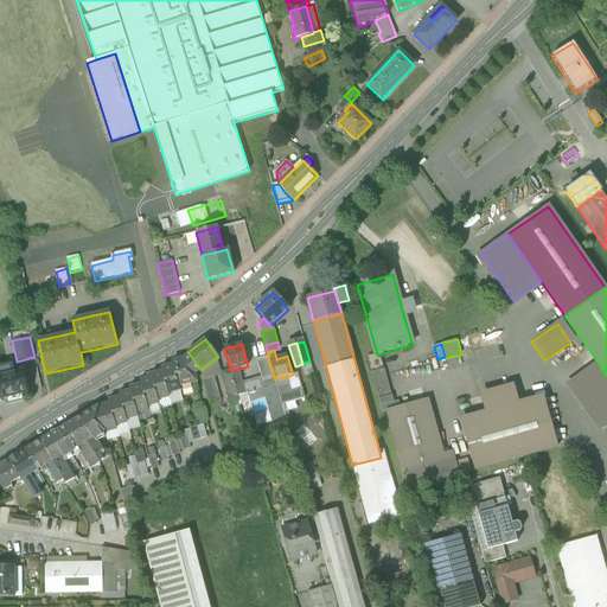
[(190,355),(184,359),(195,375),(200,370),(190,355)]
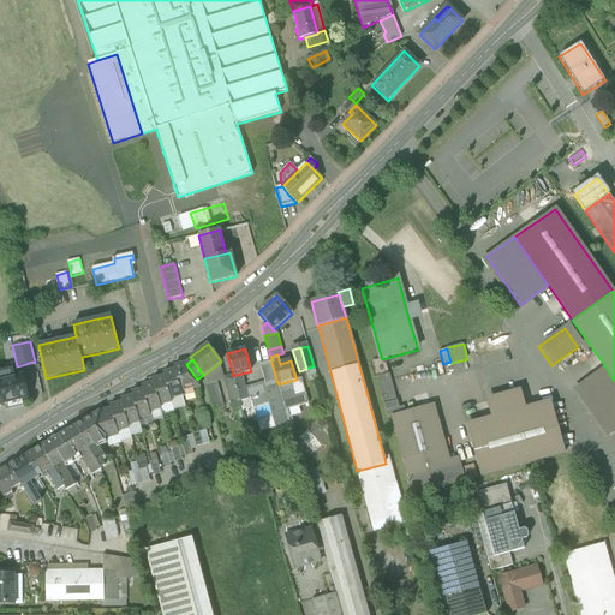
[(377,377),(387,375),(382,359),(372,362),(377,377)]
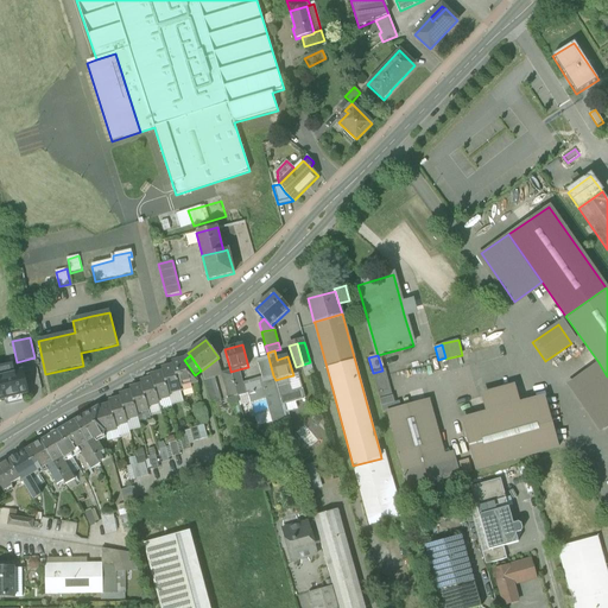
[(257,361),(263,378),(244,384),(239,369),(230,372),(238,398),(248,394),(251,403),(266,399),(274,426),(287,423),(283,406),(279,396),(277,386),(276,380),(273,375),(270,362),(268,358),(265,359),(257,361)]
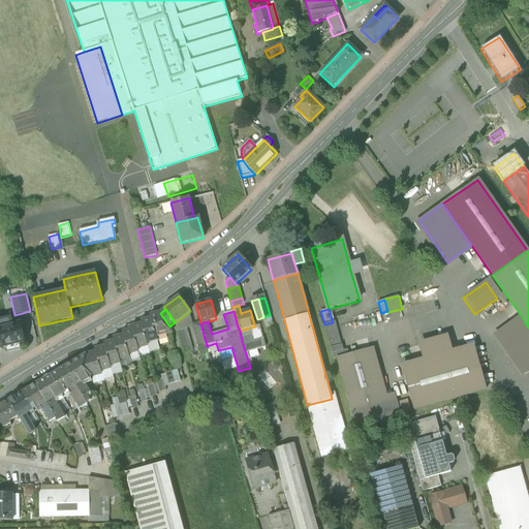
[(186,329),(193,327),(192,325),(189,312),(176,322),(178,332),(186,329)]
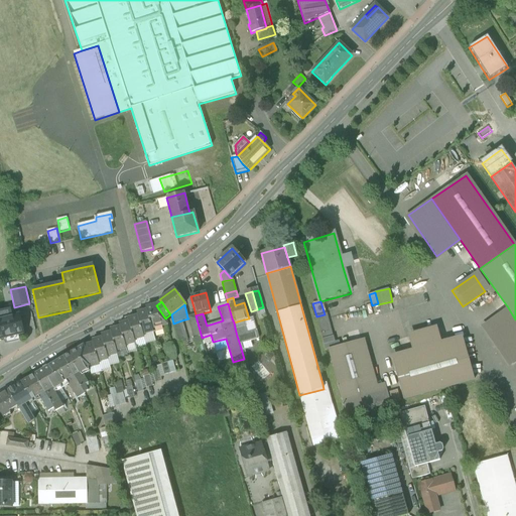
[(167,325),(165,318),(156,305),(152,308),(151,306),(146,307),(147,310),(153,332),(153,333),(155,333),(163,331),(162,327),(167,325)]
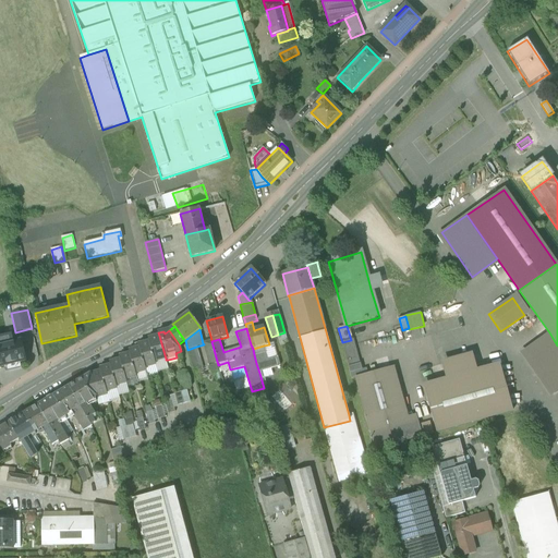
[(555,395),(557,391),(557,346),(549,332),(524,351),(555,395)]
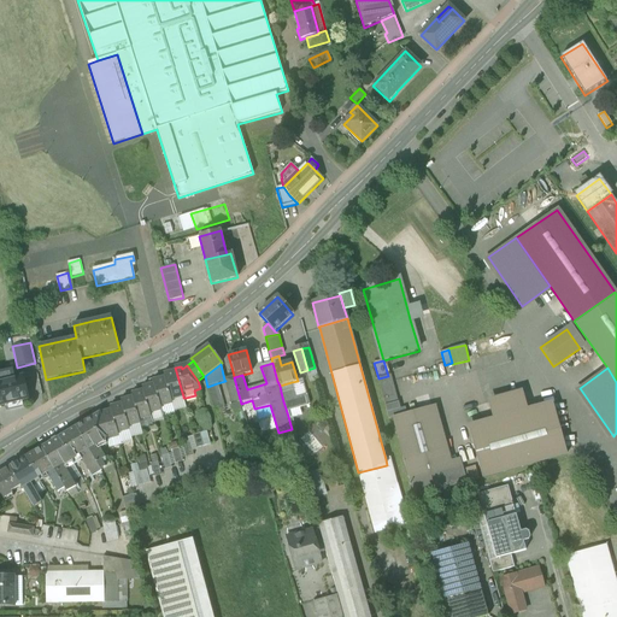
[(13,369),(0,371),(0,378),(0,382),(16,378),(13,369)]
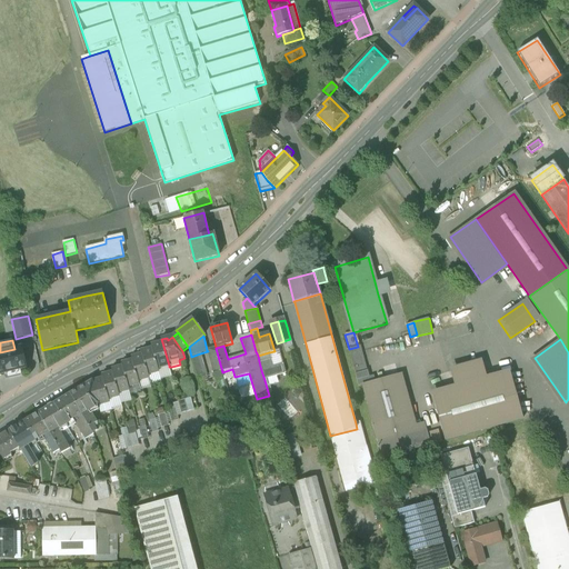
[(158,369),(169,366),(162,342),(151,346),(152,349),(158,369)]
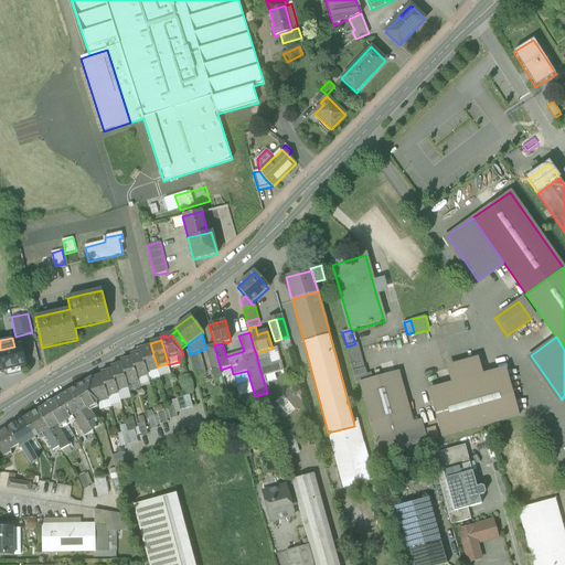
[(347,347),(348,353),(360,350),(359,343),(355,344),(347,347)]
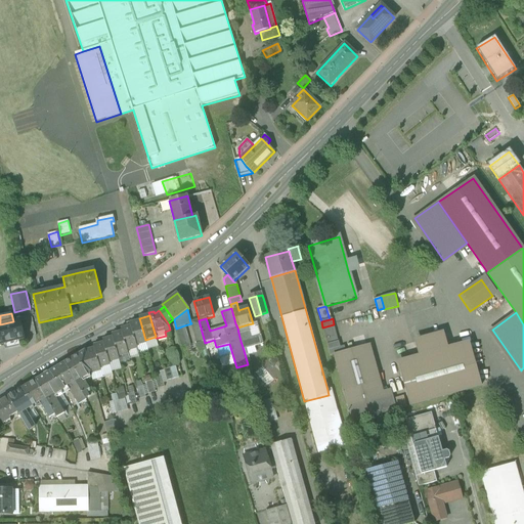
[(0,321),(0,344),(4,344),(6,348),(19,345),(18,340),(24,339),(19,319),(13,321),(0,324),(0,321)]
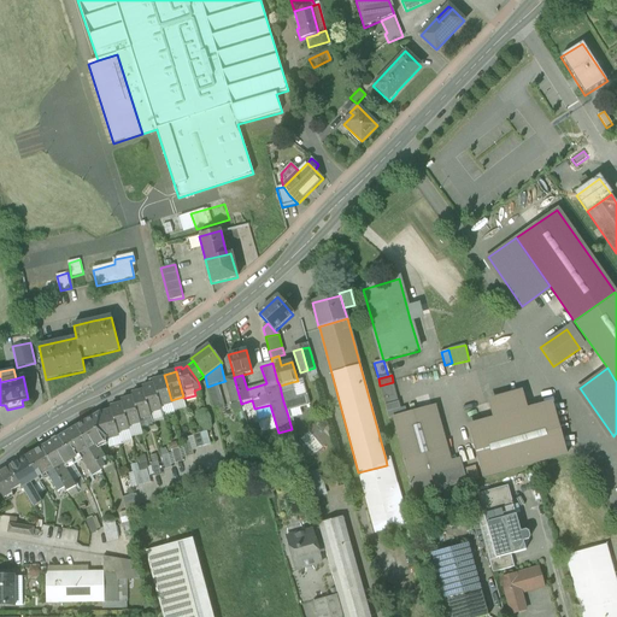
[(234,376),(224,380),(225,381),(234,411),(244,409),(241,404),(234,377),(234,376)]
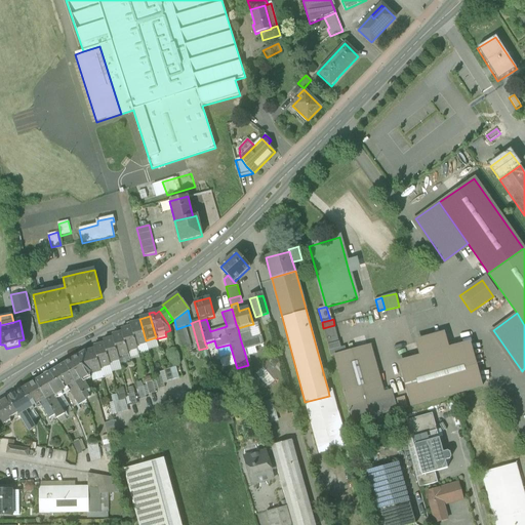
[(147,344),(146,340),(140,322),(130,324),(131,327),(136,346),(147,344)]
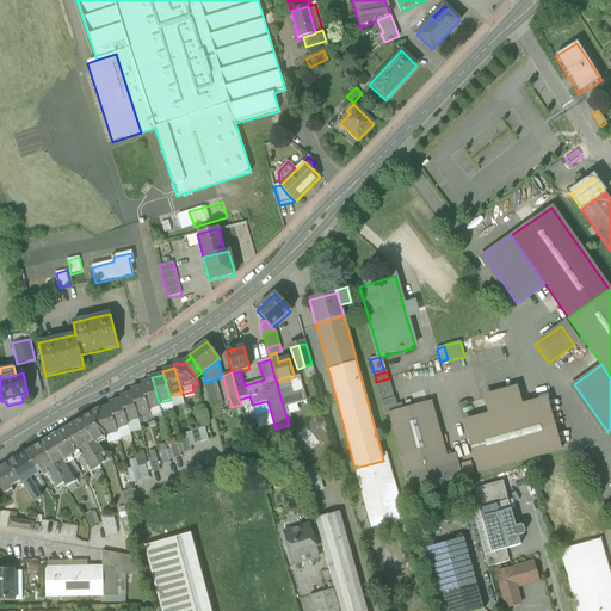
[(281,397),(284,408),(307,401),(304,390),(292,394),(289,378),(277,382),(278,388),(281,397)]
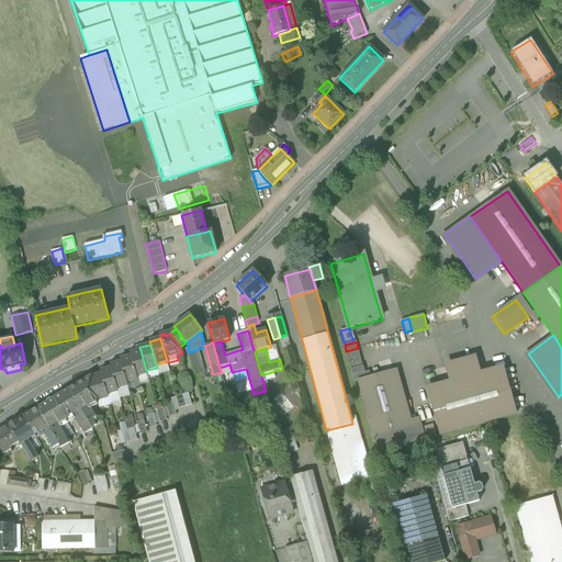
[(346,351),(348,357),(359,353),(358,348),(346,351)]
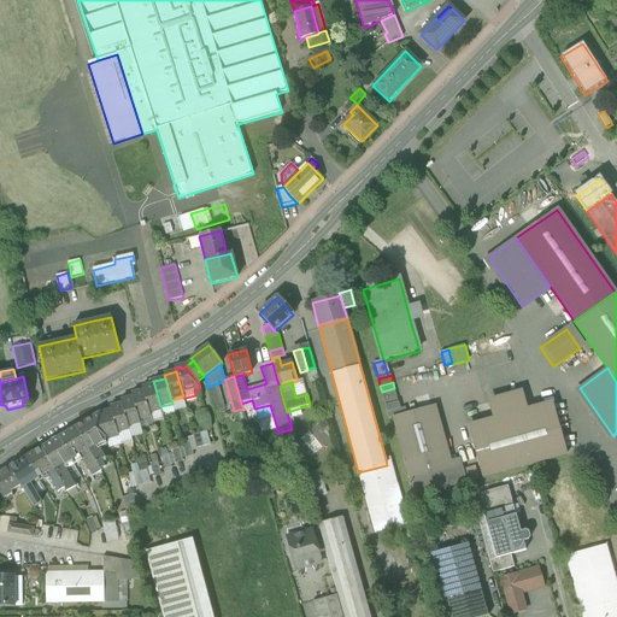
[(224,407),(217,383),(207,387),(215,411),(224,407)]
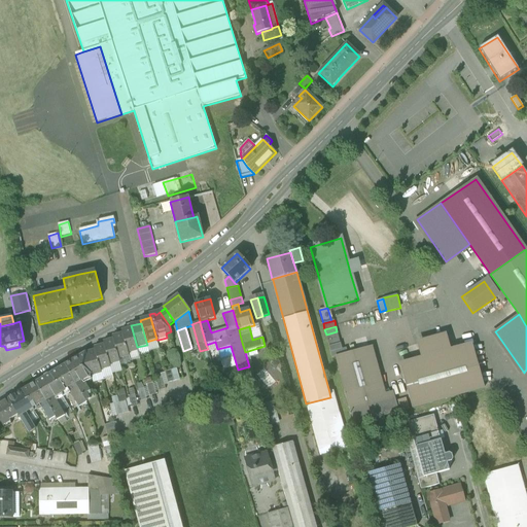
[(138,350),(137,347),(132,328),(121,331),(123,335),(128,353),(138,350)]
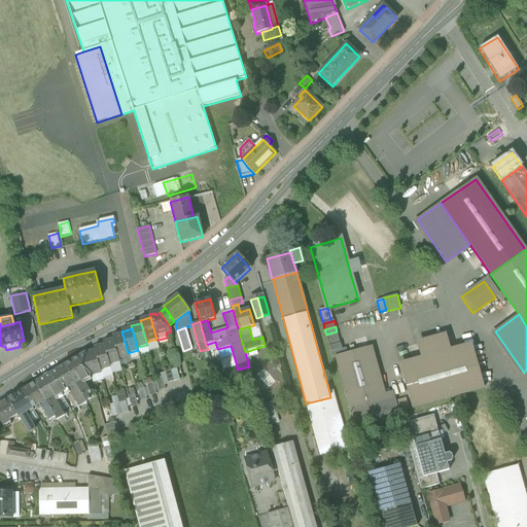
[(326,335),(327,341),(339,338),(337,331),(326,335)]
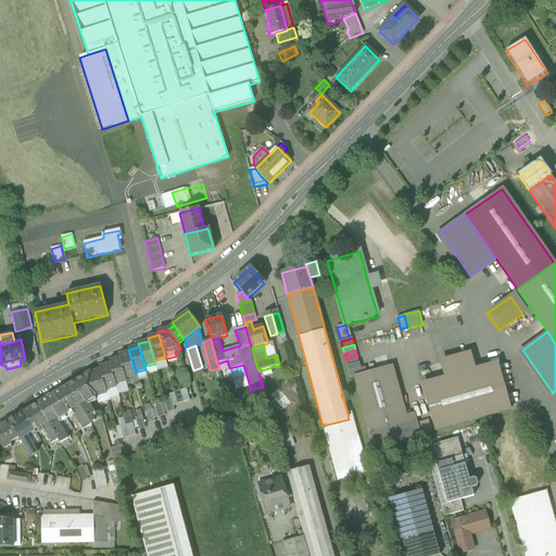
[(136,376),(135,373),(129,353),(119,355),(119,358),(125,378),(136,376)]
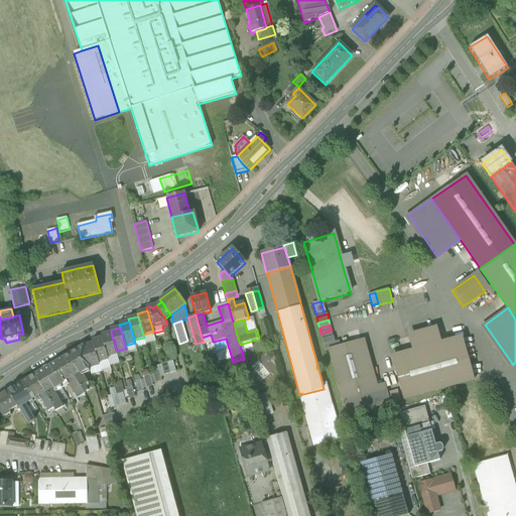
[(411,337),(415,353),(439,346),(435,330),(411,337)]
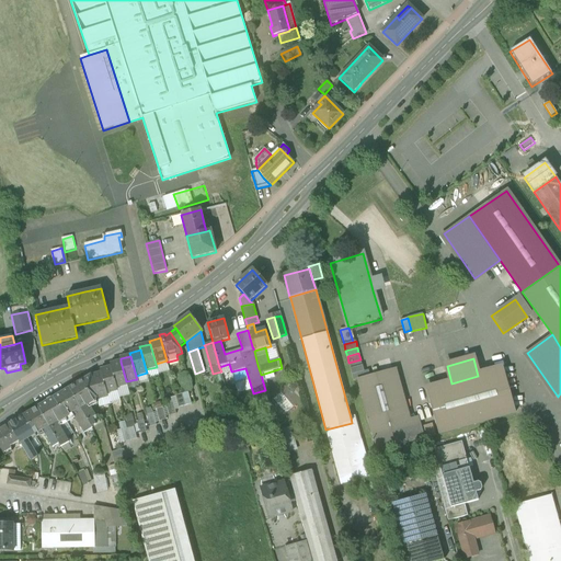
[(348,363),(351,368),(362,365),(361,359),(348,363)]
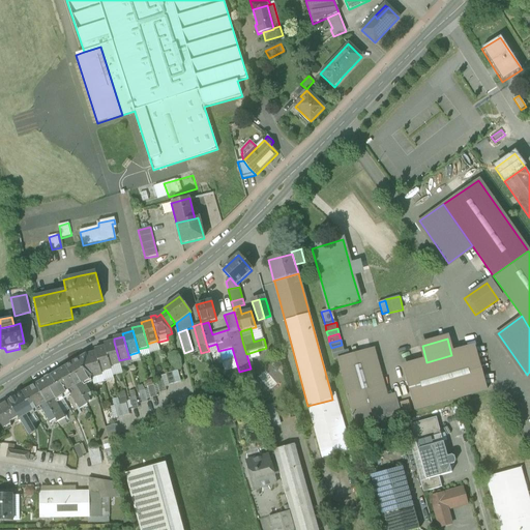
[(148,347),(149,353),(159,351),(157,342),(157,341),(147,344),(148,347)]
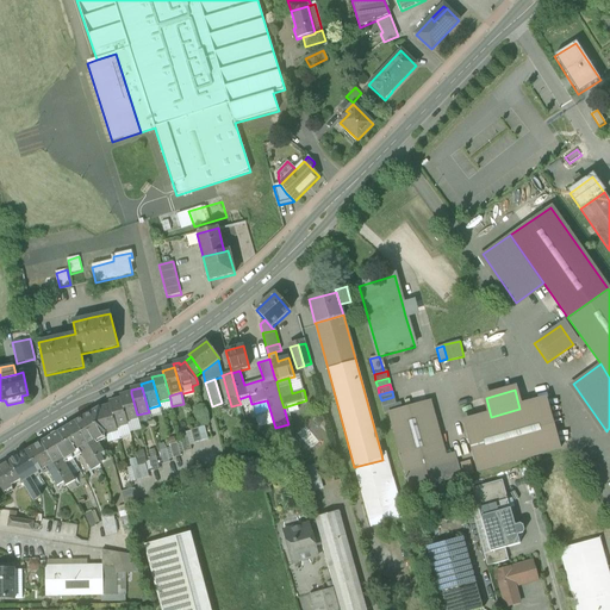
[(138,418),(137,415),(131,393),(120,397),(120,399),(126,422),(138,418)]
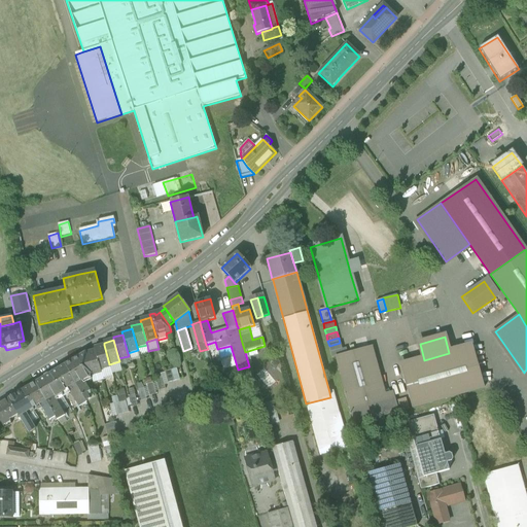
[(341,343),(340,343),(329,346),(330,352),(342,349),(341,343)]
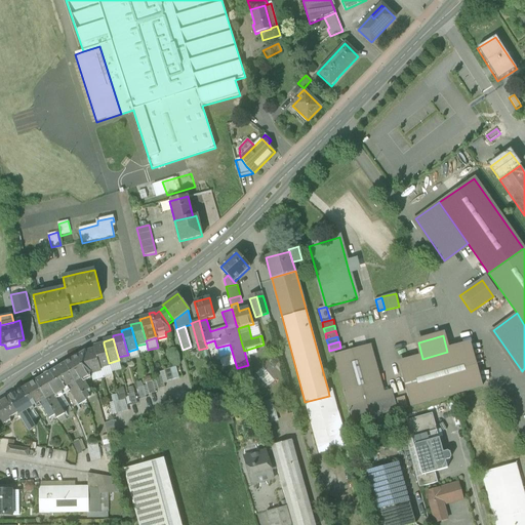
[(110,366),(109,363),(104,344),(94,347),(95,350),(101,368),(110,366)]
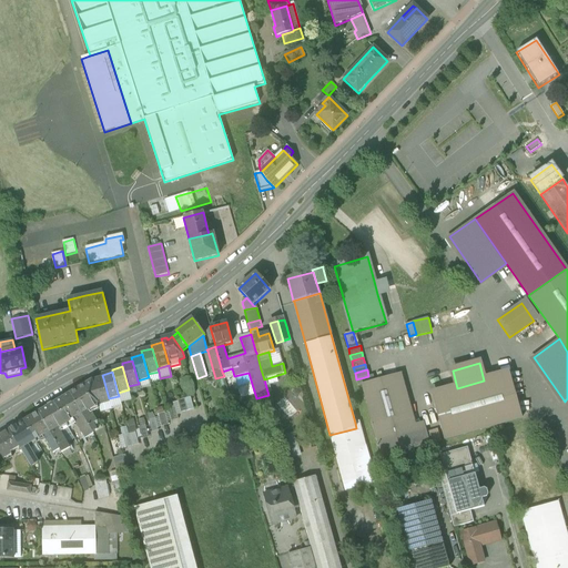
[(160,378),(159,372),(148,374),(149,377),(150,383),(161,381),(160,378)]
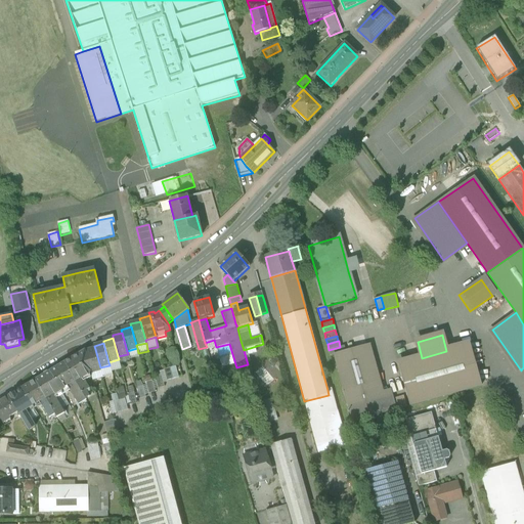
[(353,422),(386,413),(381,395),(366,345),(335,354),(353,422)]
